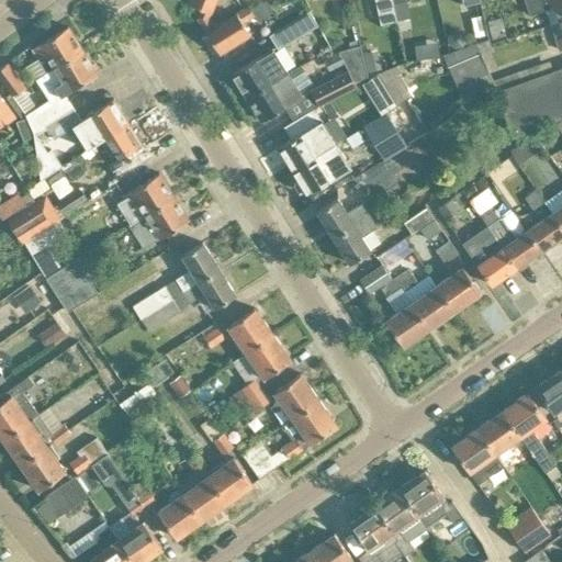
[(202,8),(198,18),(209,17),(214,0),(188,0),(188,2),(202,8)]
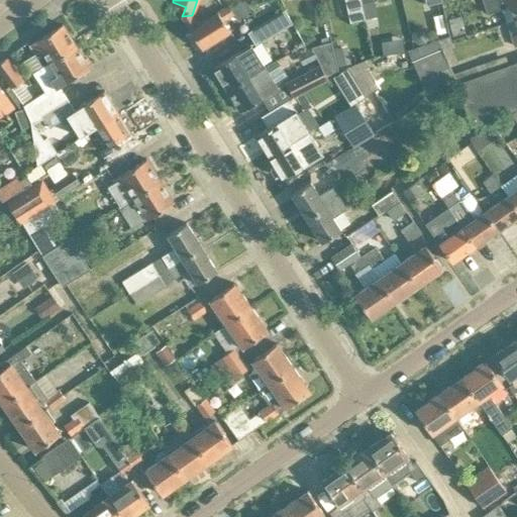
[(344,0),(350,21),(365,18),(360,0),(344,0)]
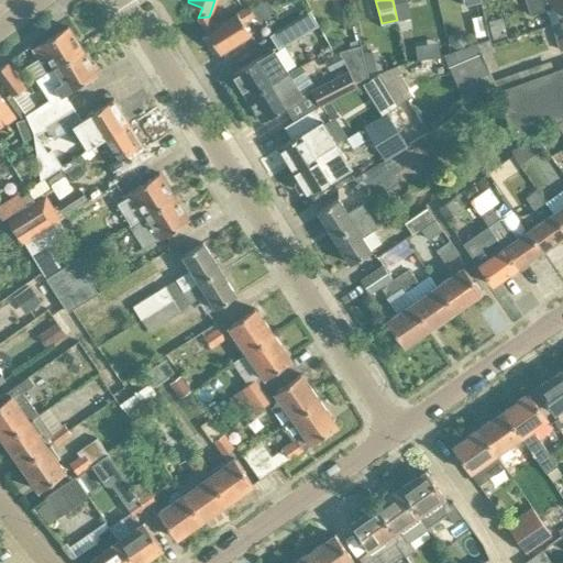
[(393,0),(397,20),(410,17),(406,0),(393,0)]
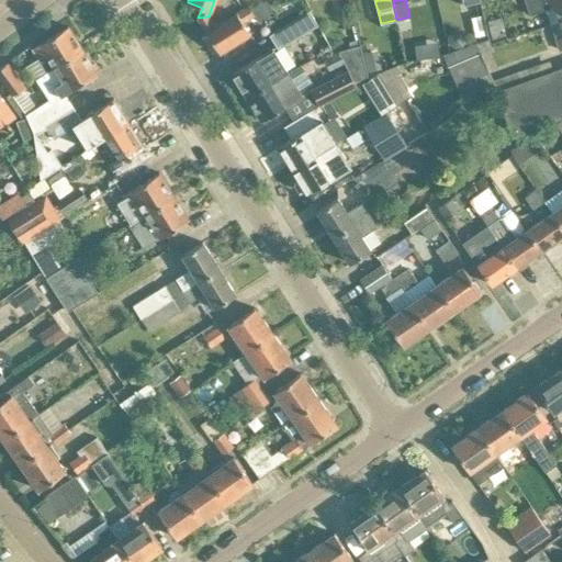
[(561,20),(561,19),(561,0),(524,0),(529,14),(544,9),(555,6),(561,20)]
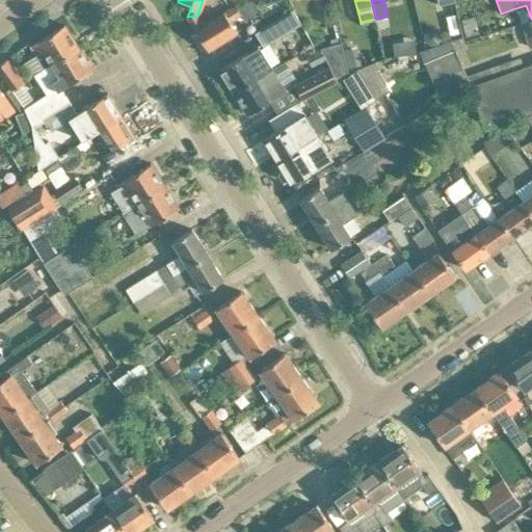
[(197,16),(187,17),(208,50),(237,31),(231,21),(241,15),(243,20),(258,11),(251,1),(237,8),(236,6),(234,7),(224,12),(204,26),(197,16)]
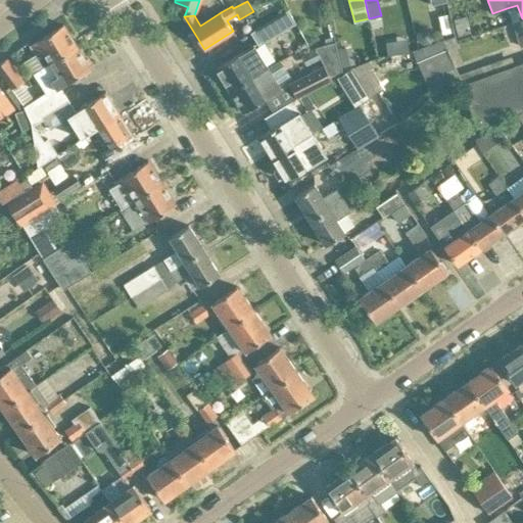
[(250,32),(258,45),(295,22),(288,9),(250,32)]
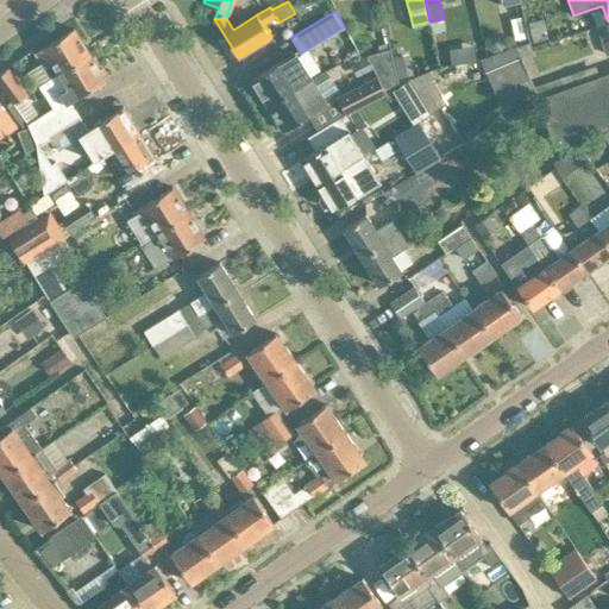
[(542,19),(528,23),(532,41),(547,37),(542,19)]
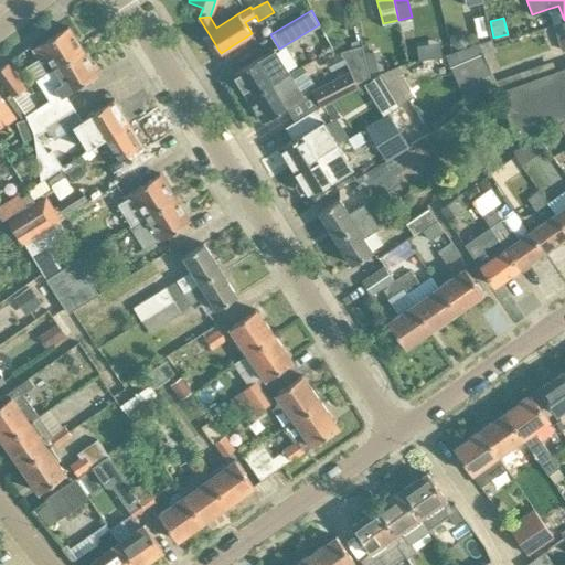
[(38,60),(46,73),(54,67),(83,50),(68,27),(32,50),(38,60)]
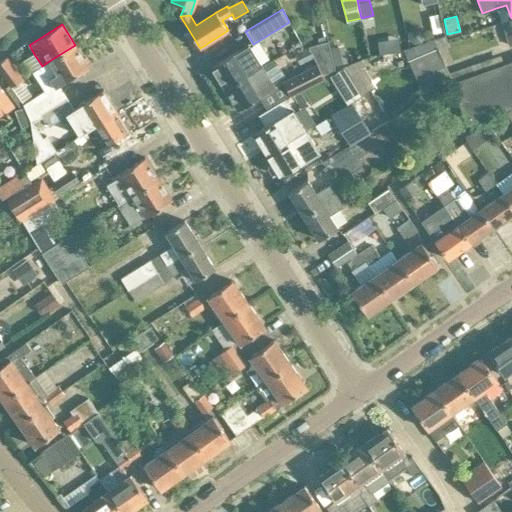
[(453,82),(448,73),(443,61),(439,52),(449,47),(444,37),(402,50),(423,93),(452,83),(453,82)]
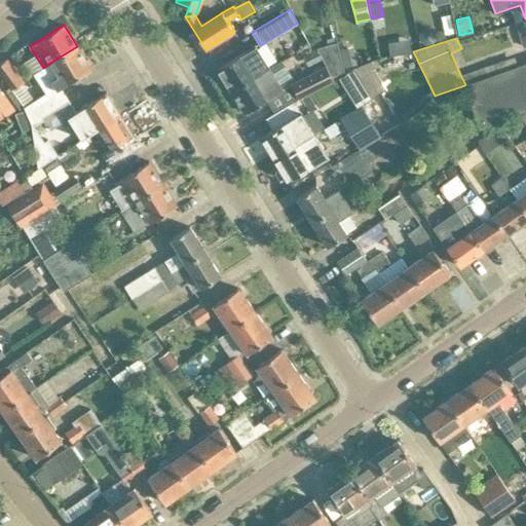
[(337,42),(316,48),(316,50),(322,59),(326,67),(333,80),(339,77),(345,73),(343,68),(339,49),(337,42)]
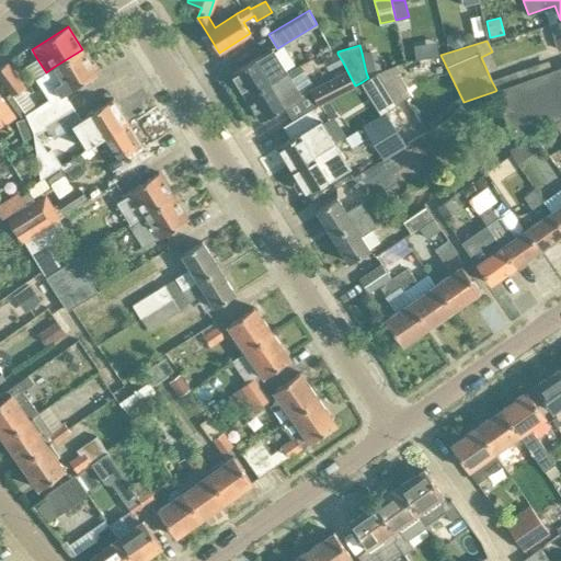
[(231,73),(247,96),(275,79),(275,78),(286,71),(272,47),(231,73)]
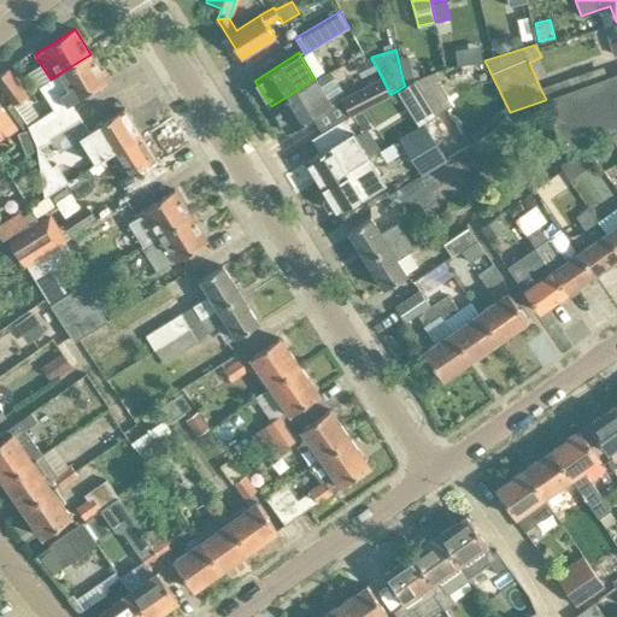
[(51,80),(40,86),(50,100),(54,109),(62,105),(63,107),(72,103),(87,93),(107,81),(90,54),(51,80)]
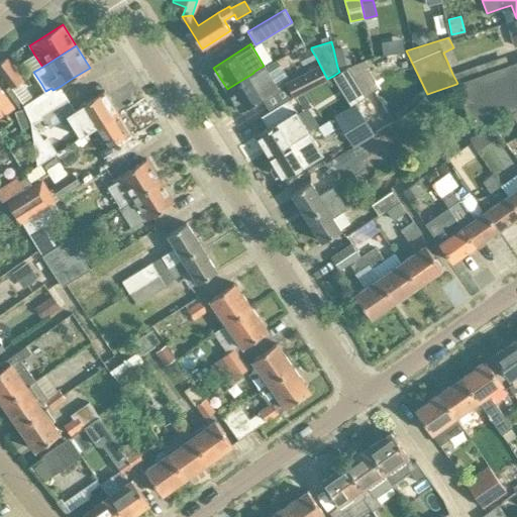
[(345,45),(333,48),(337,67),(350,63),(345,45)]
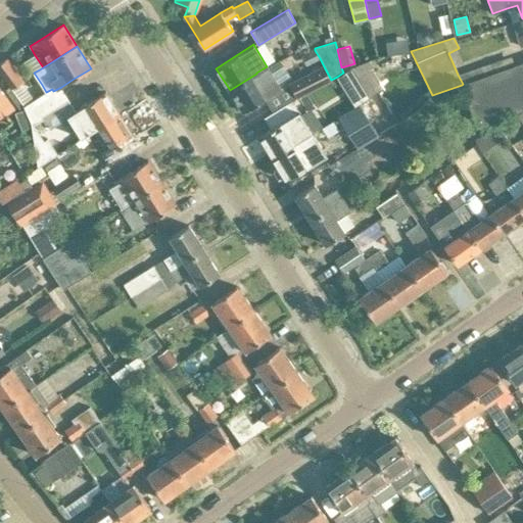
[(315,50),(302,56),(307,64),(320,58),(315,50)]
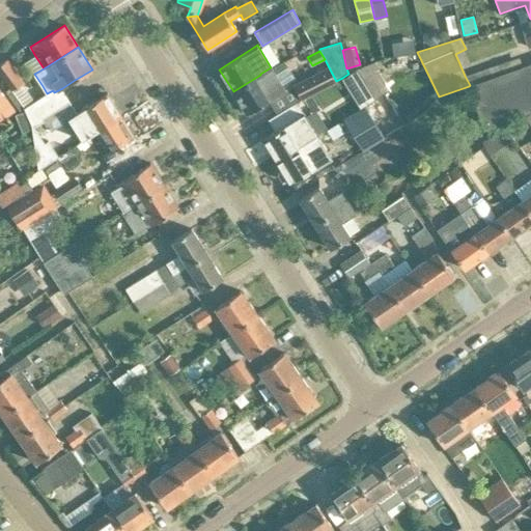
[(376,60),(357,70),(363,80),(375,99),(385,93),(386,94),(389,93),(375,68),(379,67),(376,60)]
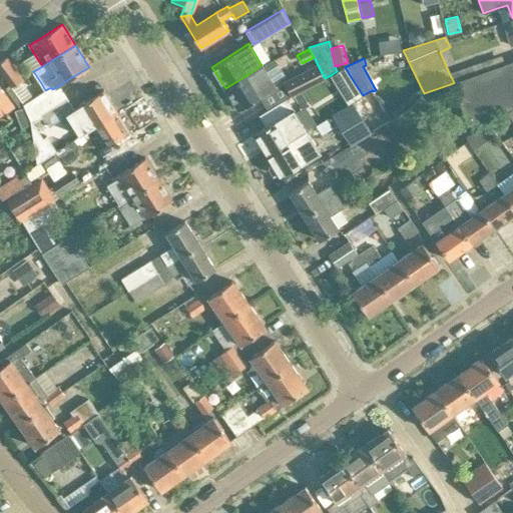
[(0,65),(0,70),(10,84),(20,76),(8,60),(0,65)]
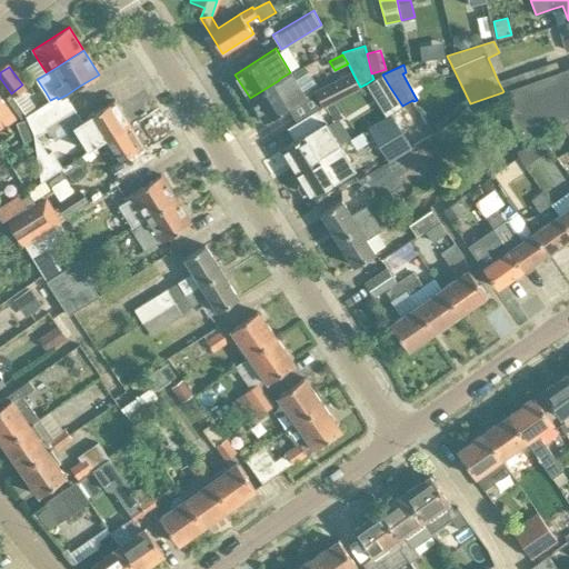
[(503,91),(502,92),(518,138),(538,131),(551,126),(568,119),(568,68),(560,71),(503,91)]
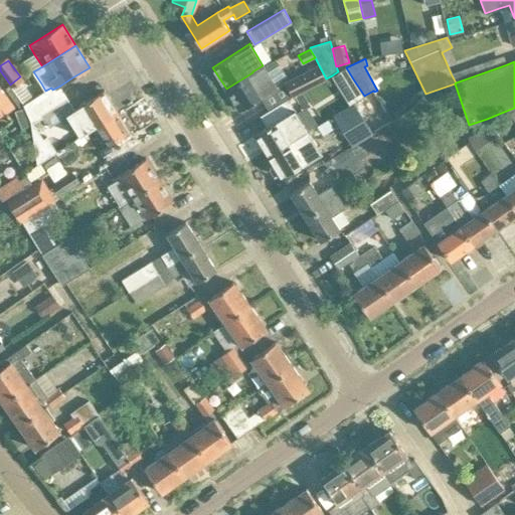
[(263,65),(252,72),(226,89),(239,111),(260,98),(274,90),(277,88),(263,65)]
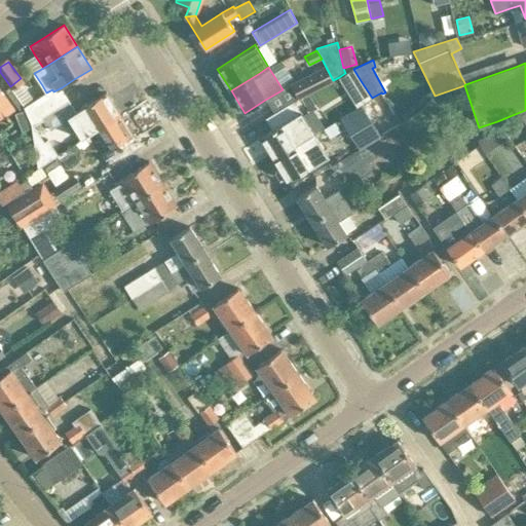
[(312,90),(333,80),(326,67),(291,84),(298,99),(312,90)]
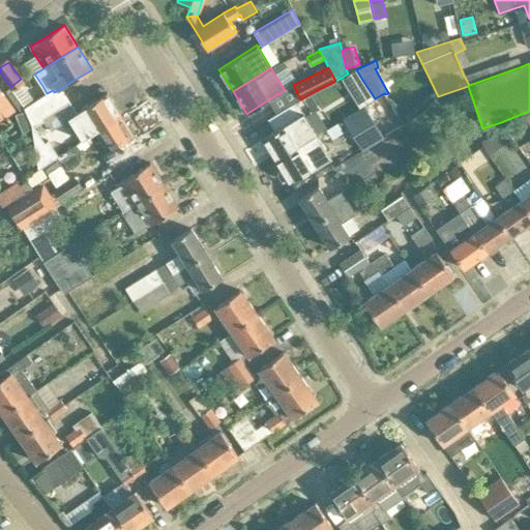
[(348,74),(342,78),(348,88),(362,80),(356,69),(356,68),(348,74)]
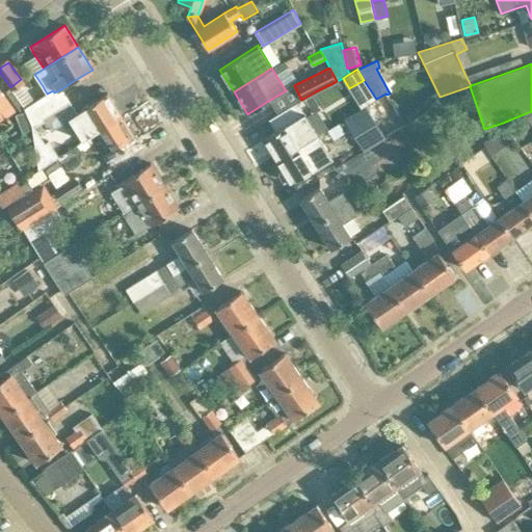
[(47,94),(24,108),(26,111),(34,123),(62,106),(70,101),(62,88),(54,92),(53,90),(47,94)]
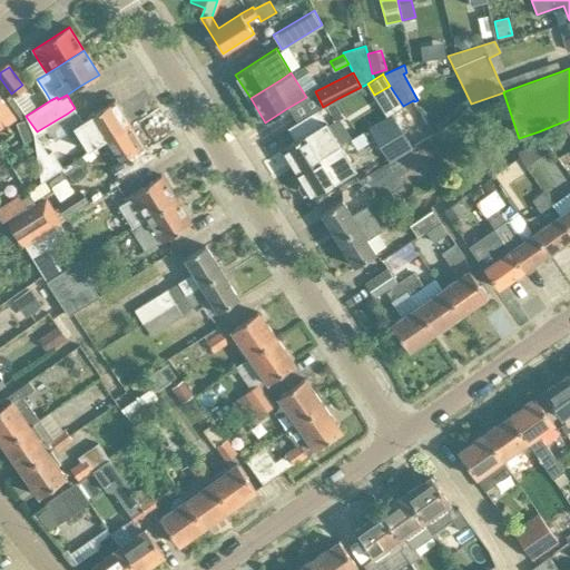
[(0,96),(0,118),(5,125),(16,117),(0,96)]
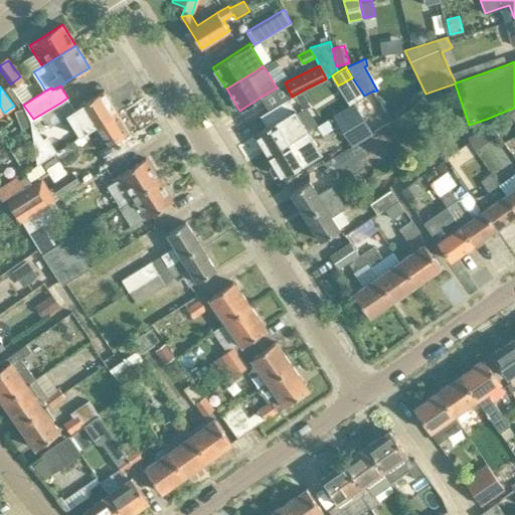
[(80,137),(84,135),(92,130),(119,114),(104,91),(102,92),(99,88),(90,94),(92,98),(69,111),(66,113),(68,117),(68,118),(80,137)]
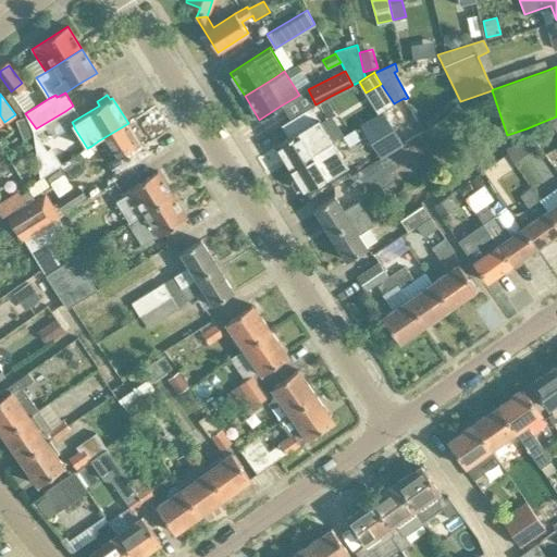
[(360,124),(359,125),(380,158),(400,146),(380,112),(363,122),(360,124)]
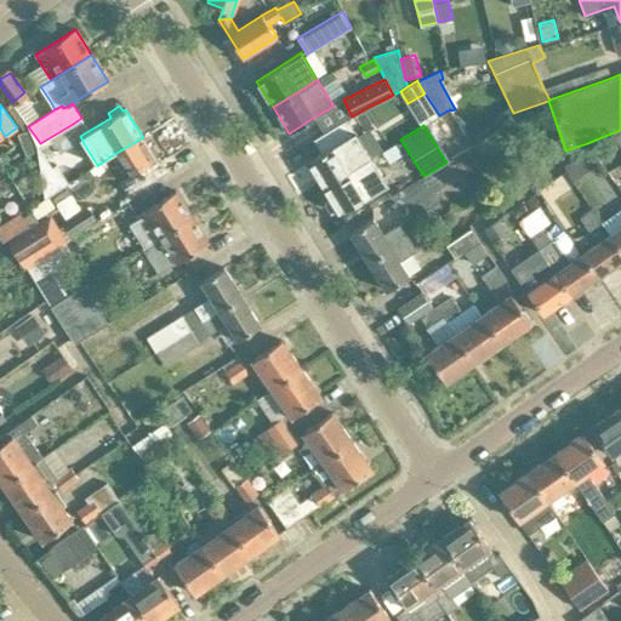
[(40,143),(30,130),(18,134),(26,155),(38,151),(35,146),(40,143)]
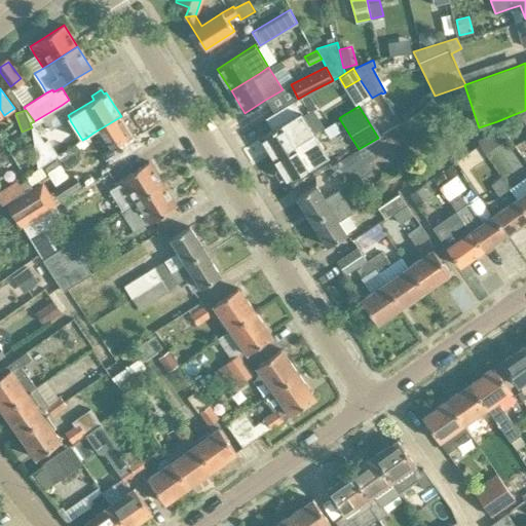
[(525,110),(510,116),(515,128),(525,124),(525,126),(525,110)]
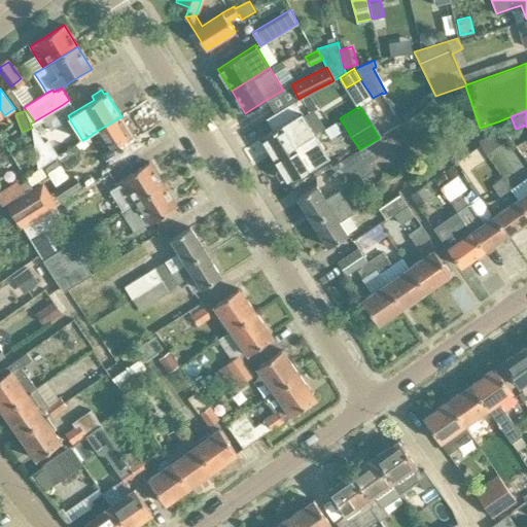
[(301,112),(260,137),(274,160),(312,136),(314,134),(301,112)]
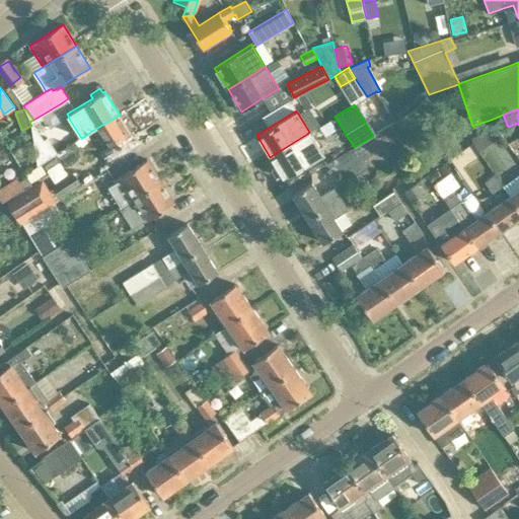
[(92,131),(85,136),(81,138),(76,141),(89,163),(133,137),(120,115),(92,131)]
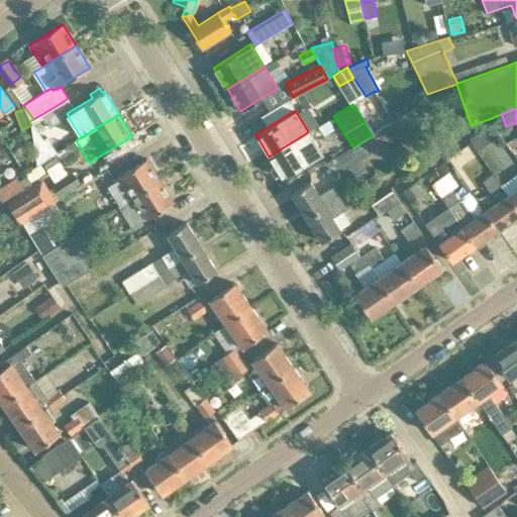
[(500,135),(496,129),(481,133),(488,143),(500,135)]
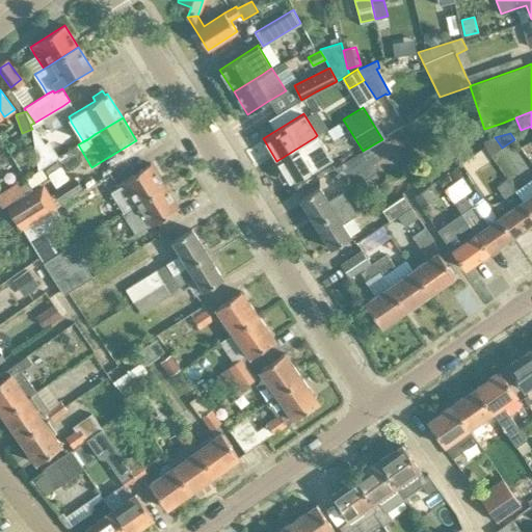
[(315,137),(276,161),(291,183),(331,158),(317,135),(315,137)]
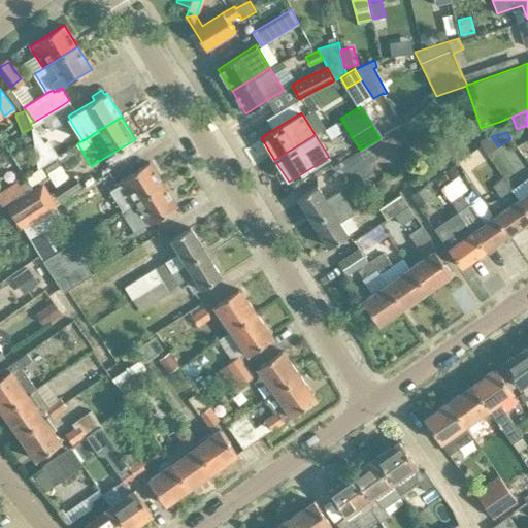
[(117,186),(109,191),(122,210),(163,184),(150,162),(132,173),(114,184),(117,186)]
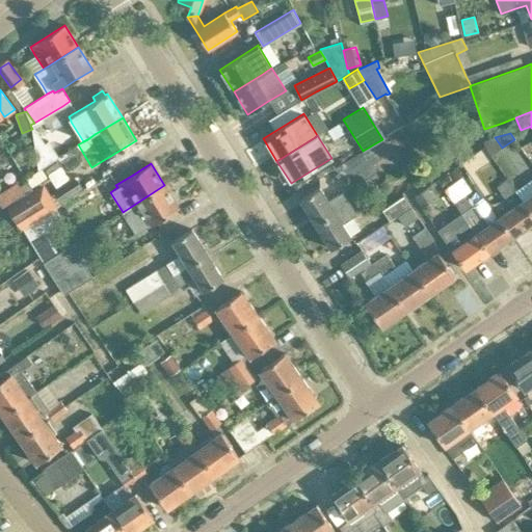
[(456,167),(449,173),(455,180),(462,175),(456,167)]
